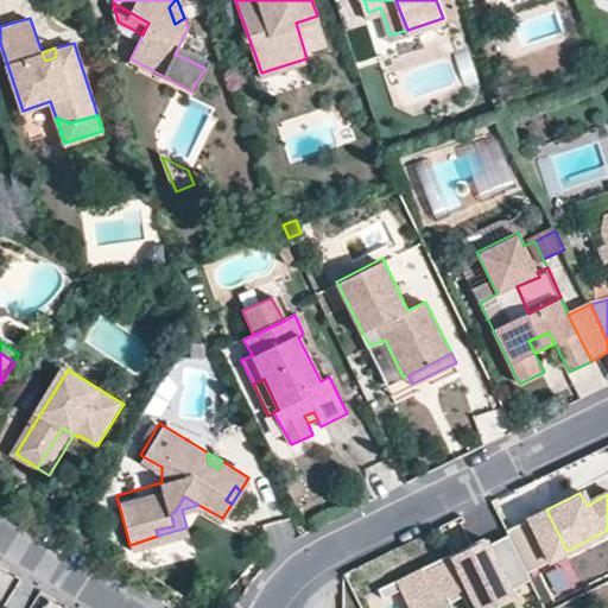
[(567,551),(546,510),(506,529),(510,536),(526,571),(567,551)]
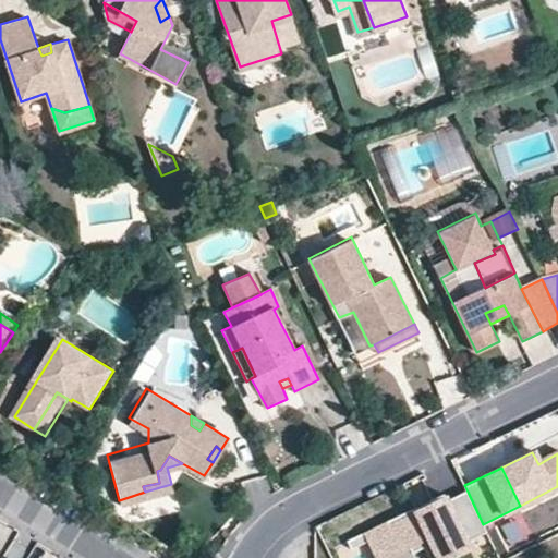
[(483,524),(468,492),(446,501),(443,495),(344,540),(350,550),(371,541),(378,557),(410,543),(414,552),(425,547),(429,557),(447,557),(471,547),(466,538),(486,530),(483,524)]
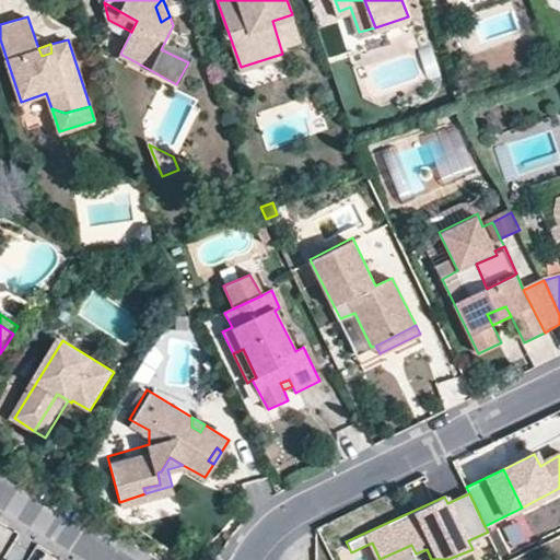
[(0,559),(2,559),(19,536),(0,524),(0,559)]
